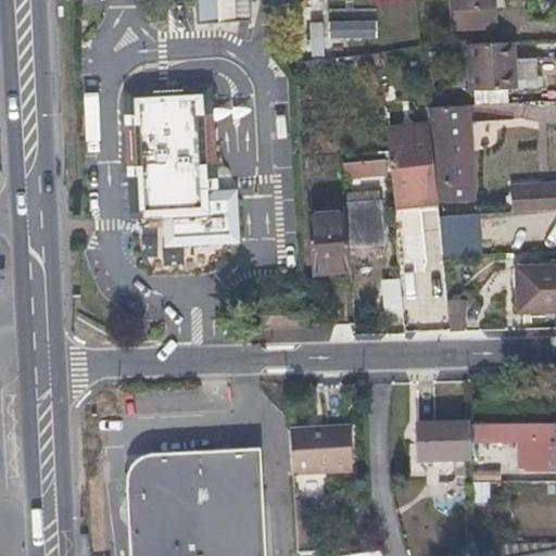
[(248,0),(196,0),(198,22),(249,17),(248,0)]
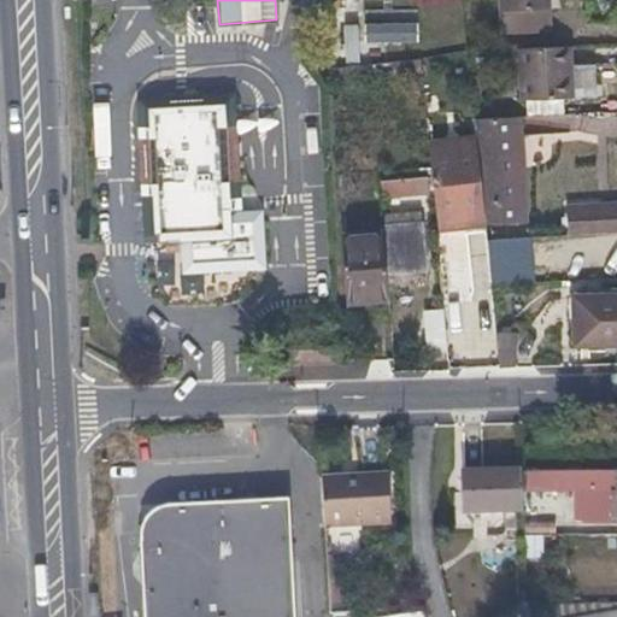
[(504,0),(505,11),(529,10),(553,9),(552,0),(504,0)]
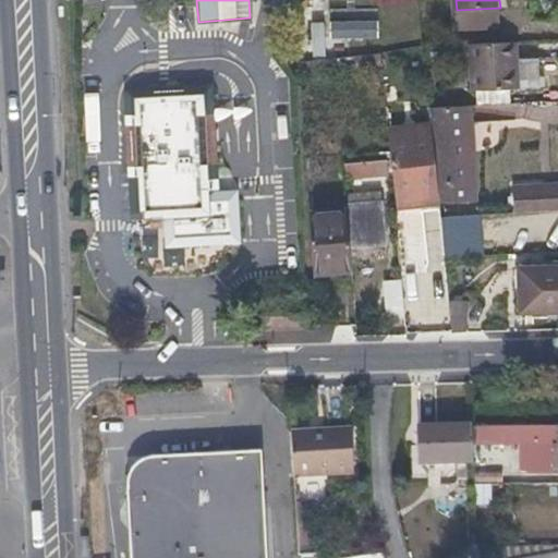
[(332,40),(379,38),(378,14),(331,16),(332,40)]
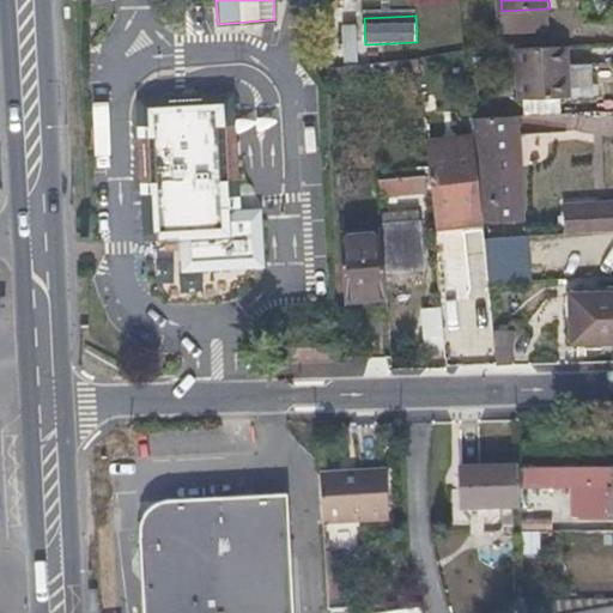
[(362,60),(360,24),(344,25),(345,60),(362,60)]
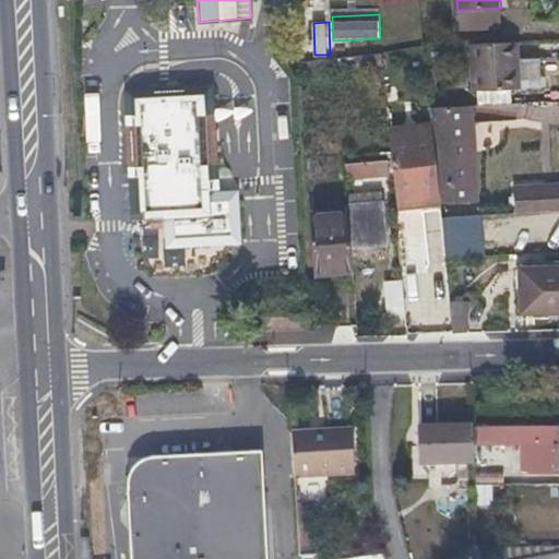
[(519,68),(518,62),(516,40),(468,43),(470,70),(519,68)]
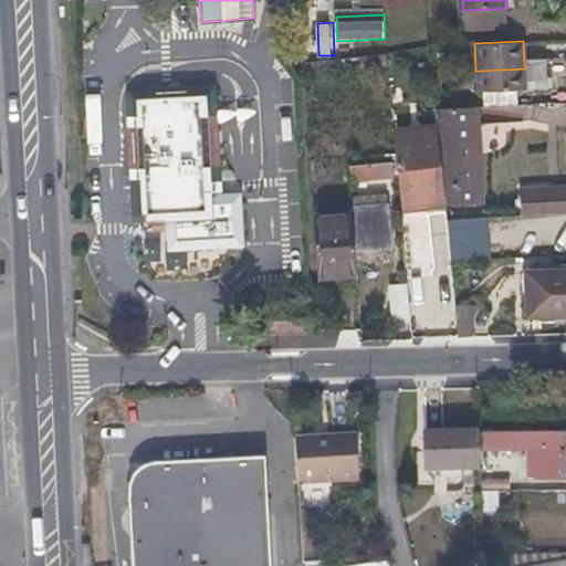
[(525,69),(475,71),(477,88),(525,85),(525,69)]
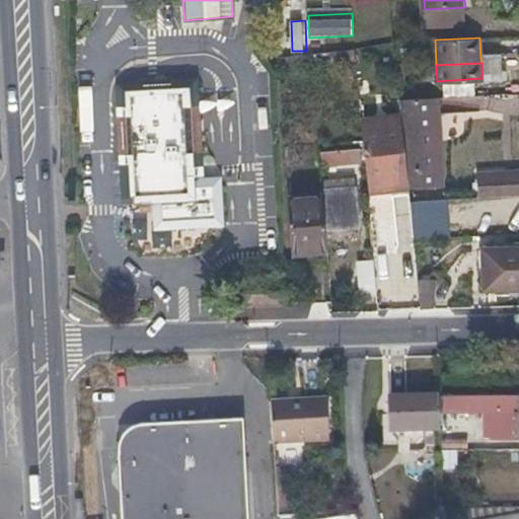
[(132,184),(133,203),(156,202),(156,207),(157,225),(219,222),(216,181),(193,182),(192,171),(189,104),(184,104),(183,84),(131,87),(131,105),(128,106),(131,170),(139,170),(139,179),(132,184)]
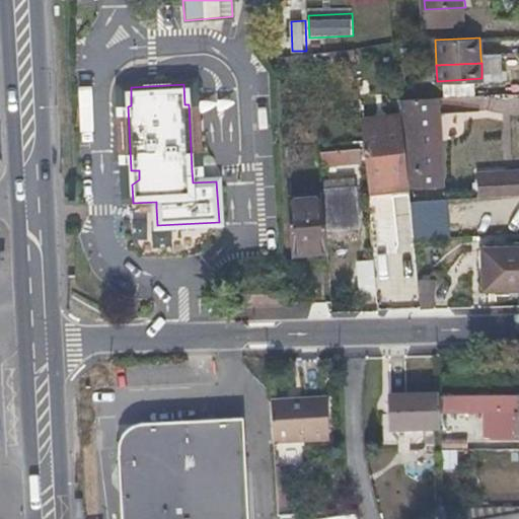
[(437,96),(430,97),(432,124),(432,126),(434,157),(434,160),(436,186),(442,186),(440,140),(437,96)]
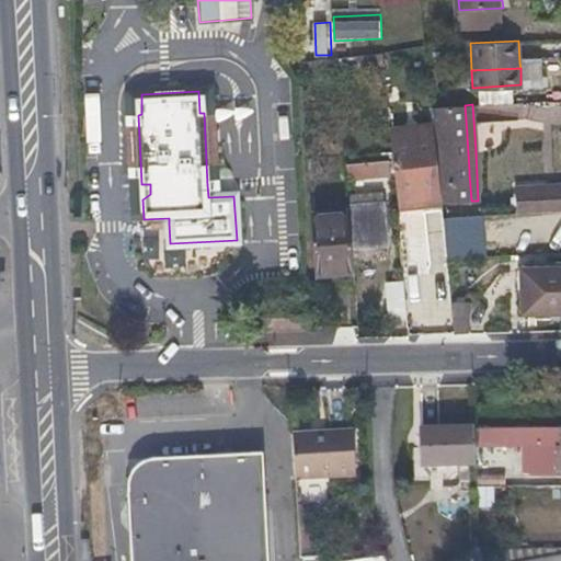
[(432,124),(433,136),(467,134),(465,105),(447,105),(430,106),(432,124)]
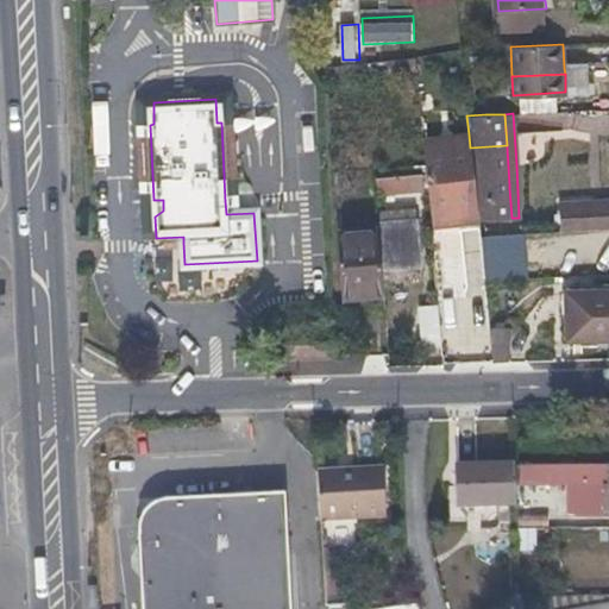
[(469,135),(421,139),(429,225),(477,221),(477,220),(475,190),(470,148),(469,135)]
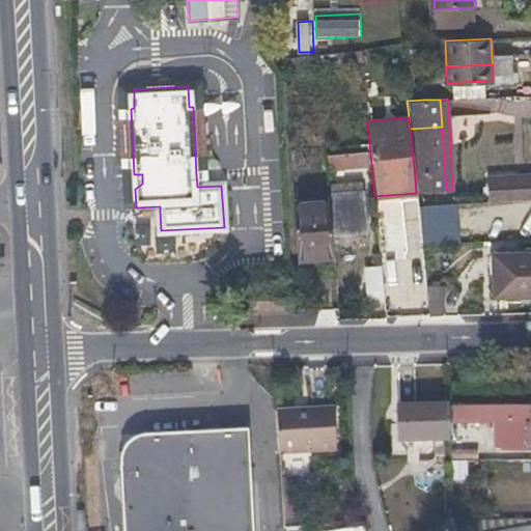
[(442,127),(410,129),(414,166),(444,164),(444,161),(442,129),(442,127)]
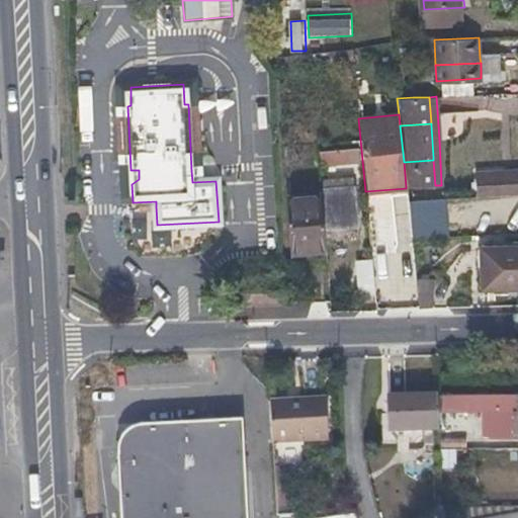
[(358,159),(358,153),(357,147),(321,151),(322,163),(358,159)]
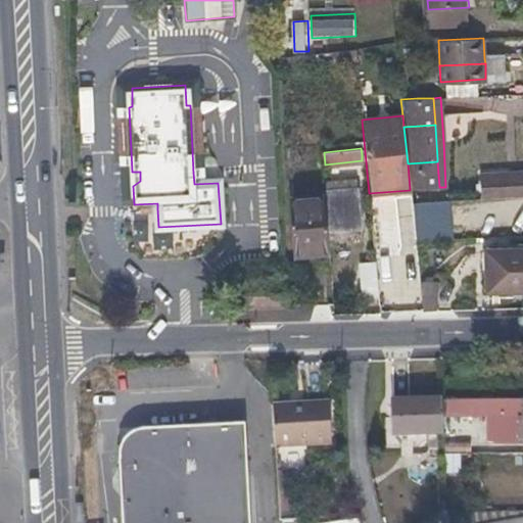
[(437,161),(408,163),(410,189),(439,187),(437,161)]
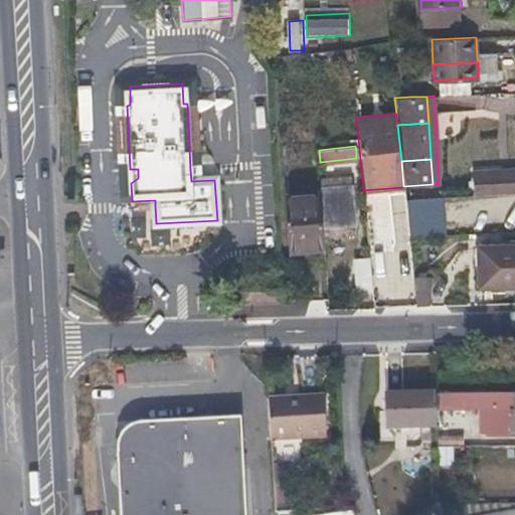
[(470,196),(496,194),(514,192),(514,169),(469,171),(470,196)]
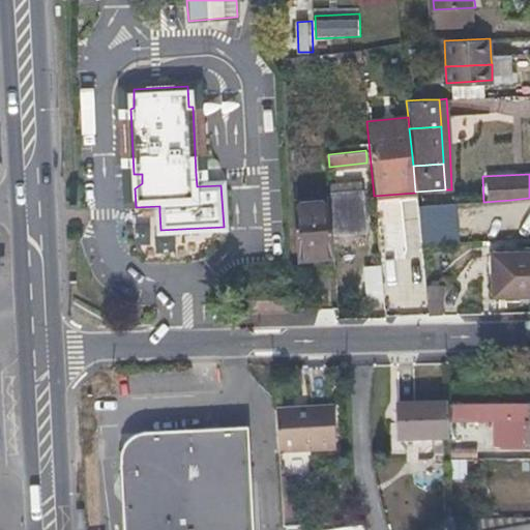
[(334,229),(353,227),(371,226),(366,181),(331,183),(334,229)]
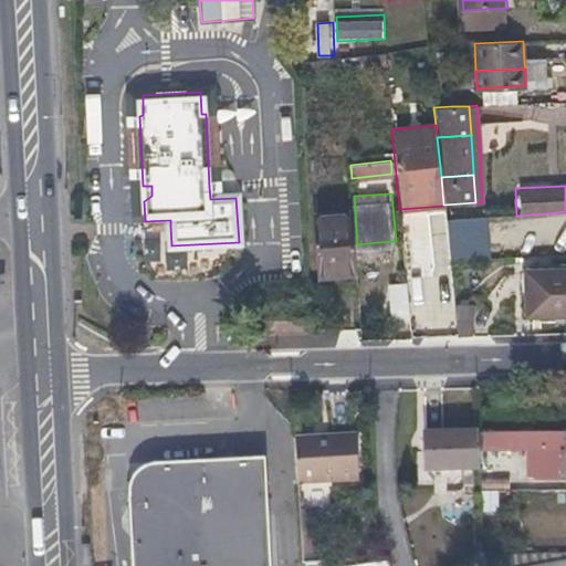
[(314,202),(314,211),(349,209),(349,200),(314,202)]
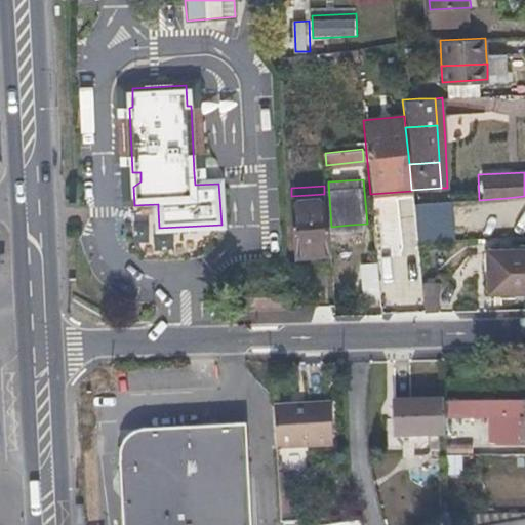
[(328,244),(326,218),(324,194),(291,196),(295,245),(328,244)]
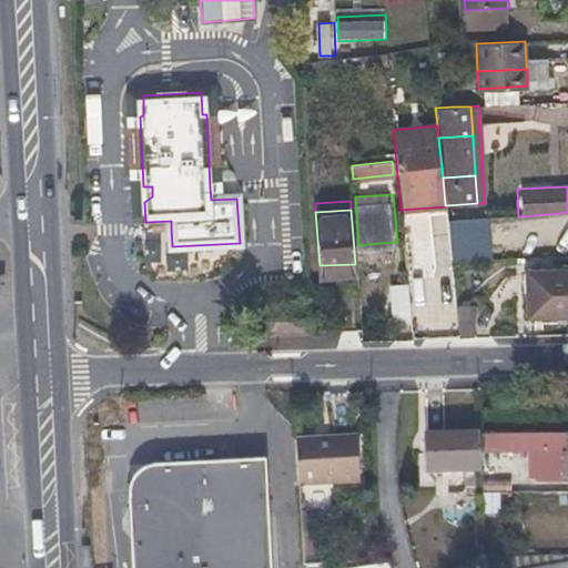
[(477,219),(462,220),(447,221),(450,262),(480,261),(477,219)]
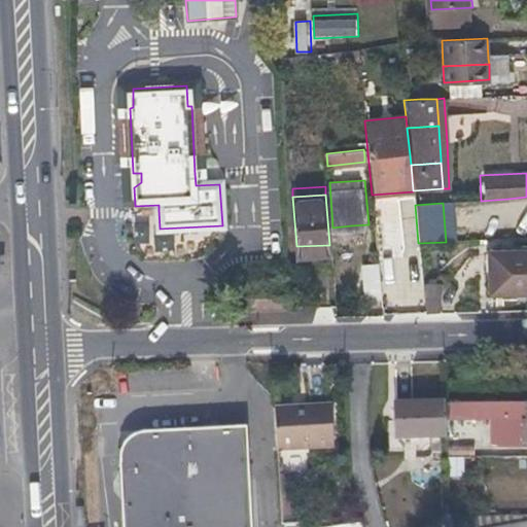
[(329,245),(296,246),(296,253),(330,252),(329,245)]
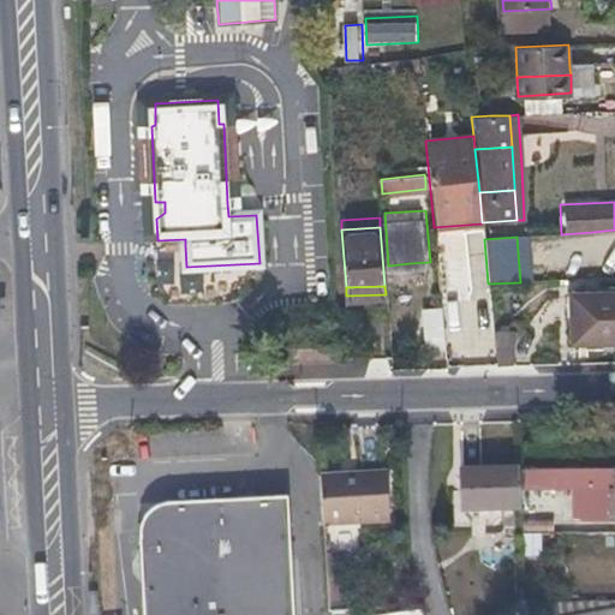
[(614,339),(614,292),(571,293),(572,340),(614,339)]
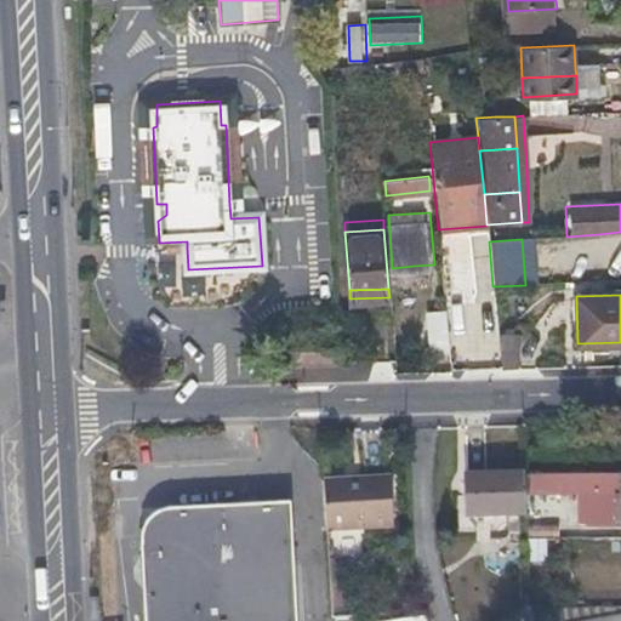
[(429,352),(439,351),(450,351),(448,320),(426,323),(429,352)]
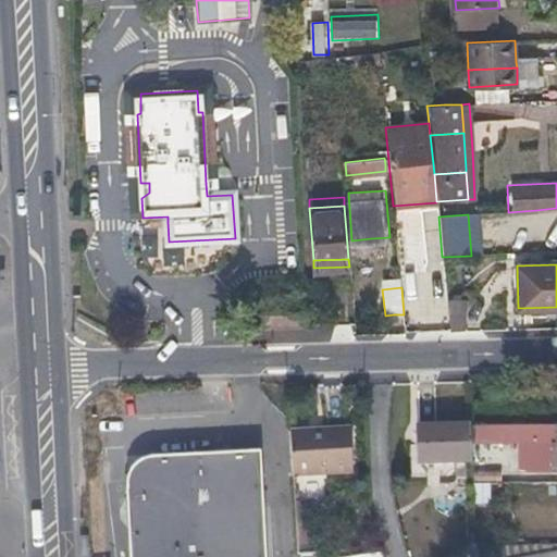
[(446,298),(448,313),(449,330),(465,330),(467,297),(446,298)]
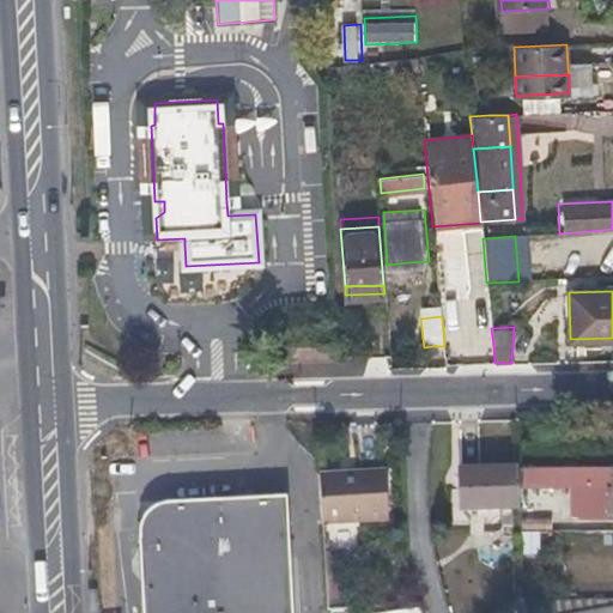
[(313,354),(311,328),(302,328),(303,356),(313,354)]
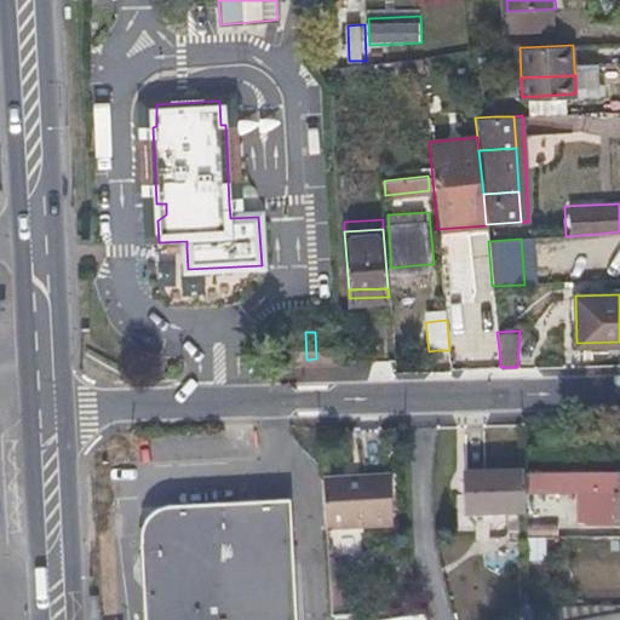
[(619,470),(533,472),(533,492),(614,492),(614,523),(619,523),(619,470)]
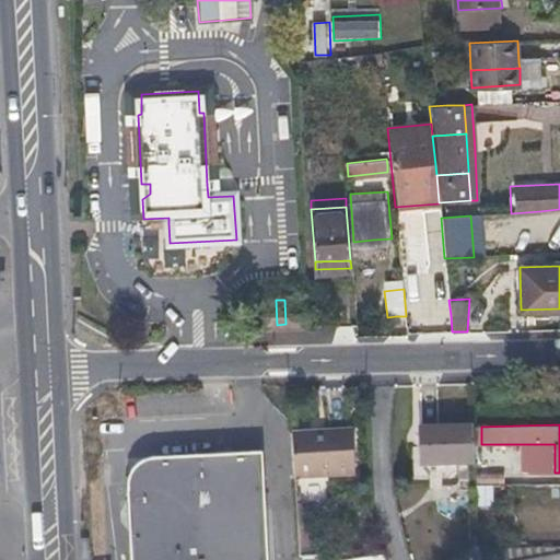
[(421,465),(450,465),(477,465),(475,427),(420,428),(421,465)]
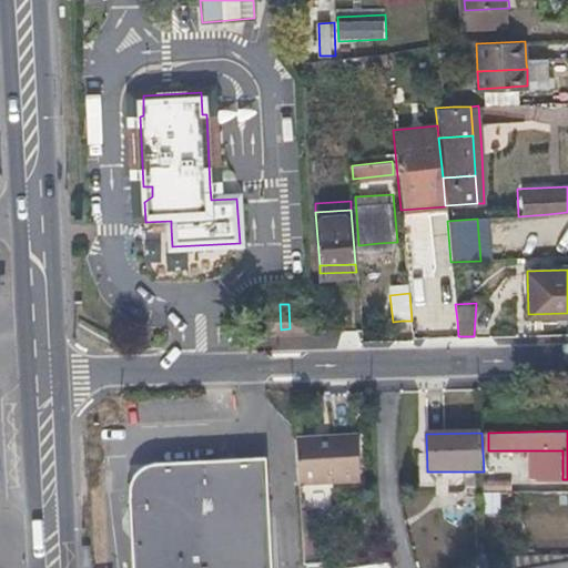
[(296,436),(298,459),(300,483),(361,480),(358,434),(296,436)]
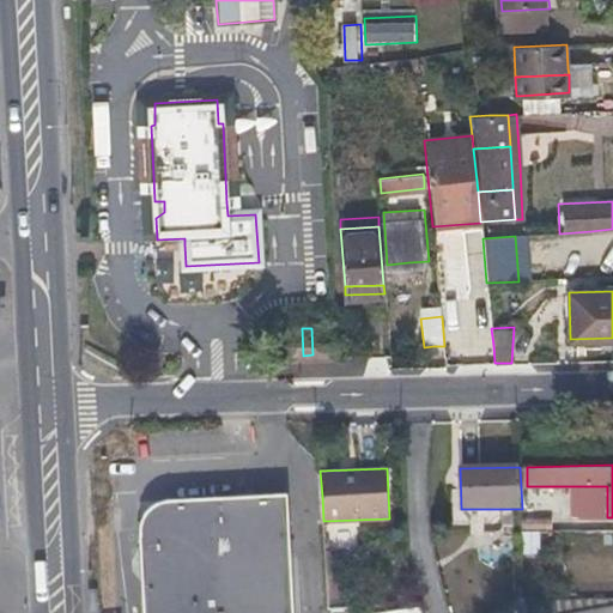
[(140,522),(139,528),(144,612),(292,612),(286,497),(165,504),(161,504),(153,507),(147,510),(146,513),(143,517),(140,522)]
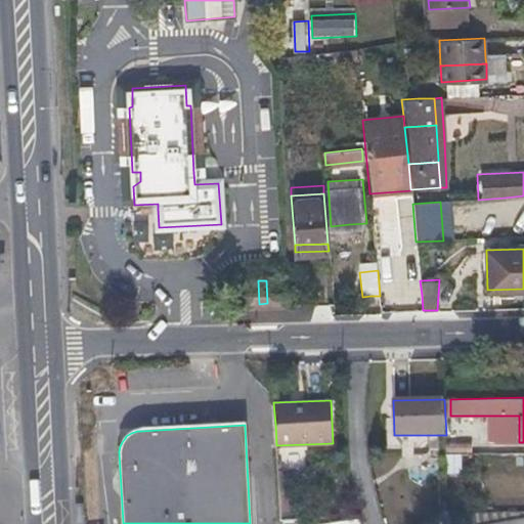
[(523,523),(523,509),(473,511),(475,523),(523,523)]
